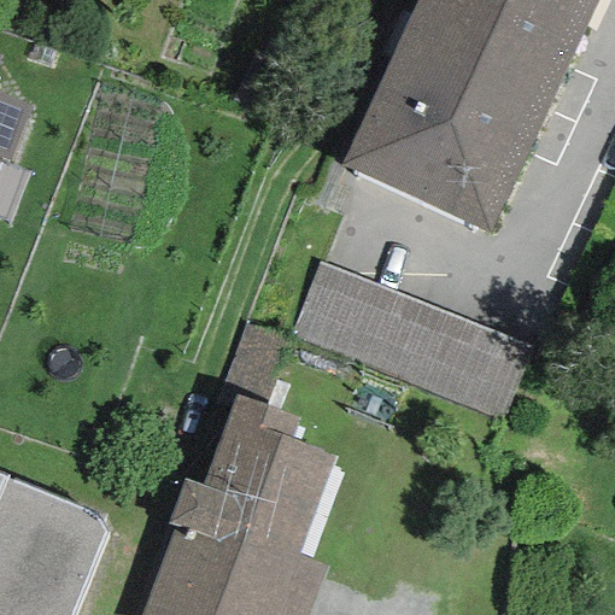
[(492,230),(597,0),(417,0),(343,163),(492,230)]
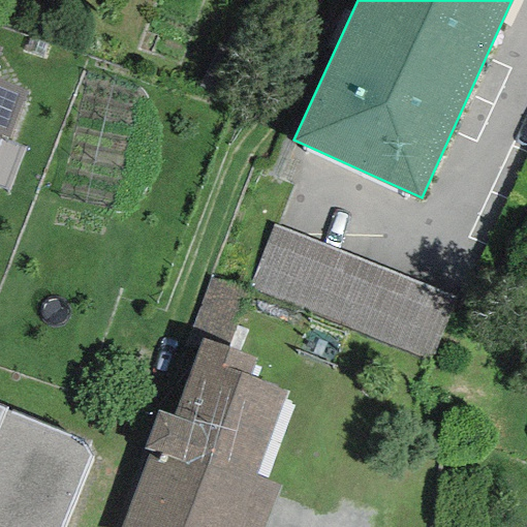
[(0,135),(1,133),(7,135),(26,90),(0,80),(0,135)]
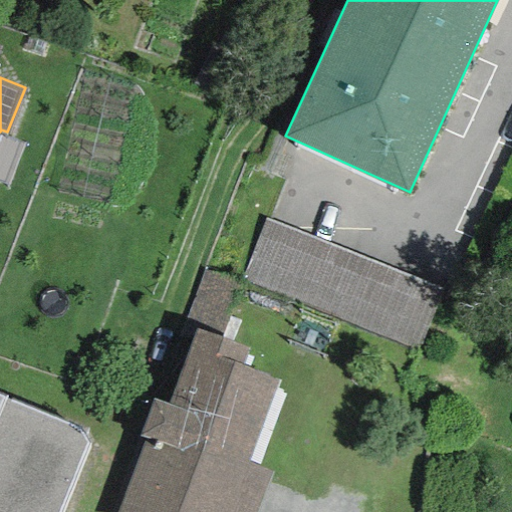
[(421,348),(446,287),(266,217),(242,278),(421,348)]
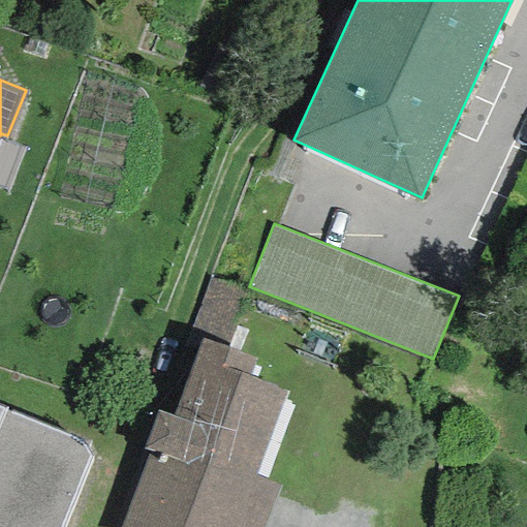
[(205,337),(226,345),(248,288),(210,274),(184,344),(199,349),(205,337)]
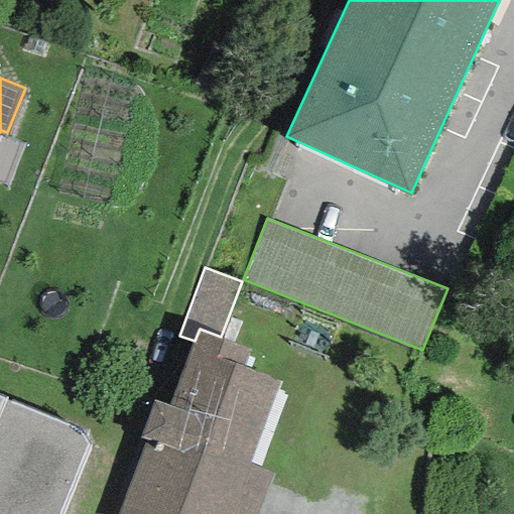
[(146,437),(117,513),(257,513),(274,471),(251,462),(281,380),(243,365),(250,349),(221,337),(200,329),(195,341),(169,403),(154,398),(141,435),(146,437)]
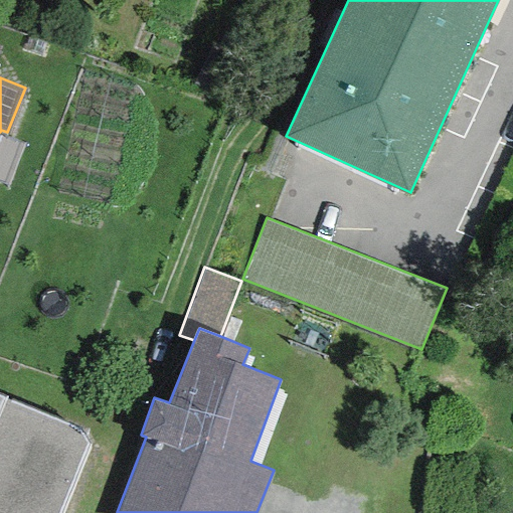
[(0,512),(60,512),(89,441),(80,430),(5,397),(0,395),(0,512)]
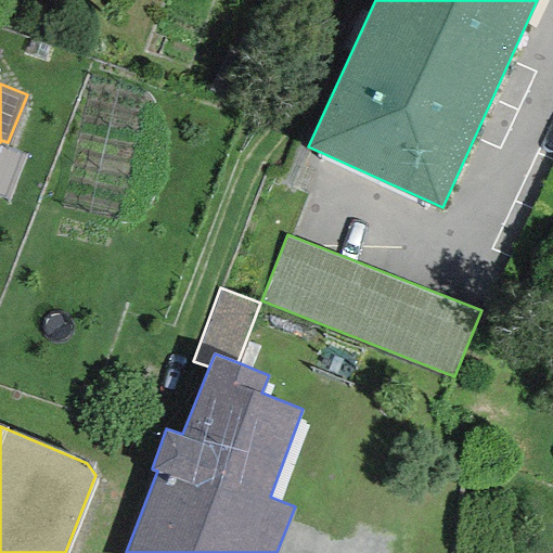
All buildings are outlined.
